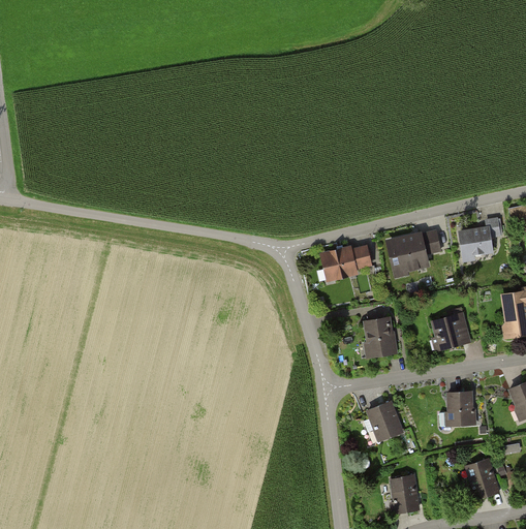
[(525,218),(525,227),(525,204),(506,209),(508,220),(525,218)]
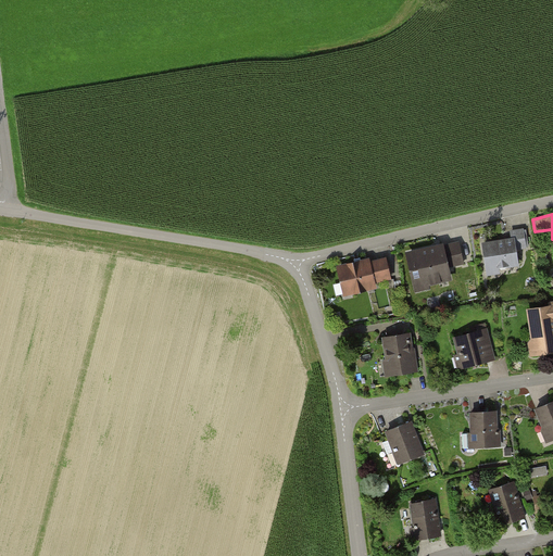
[(480,244),(485,269),(495,267),(499,270),(503,269),(505,266),(514,264),(512,249),(526,247),(523,229),(508,232),(510,240),(480,244)]
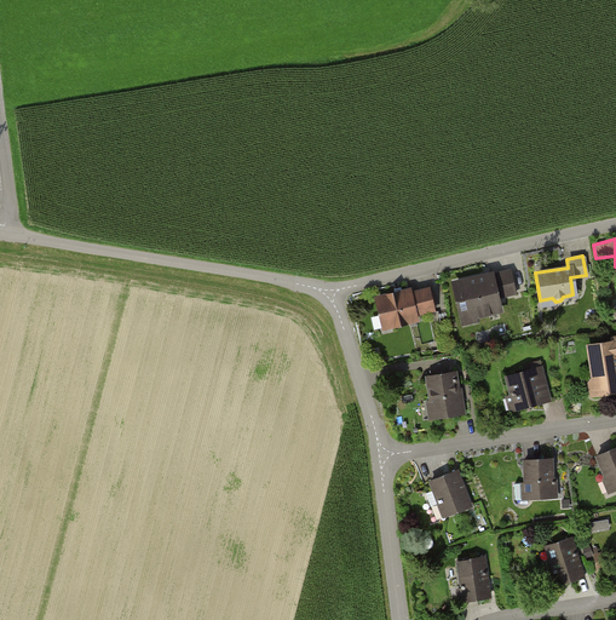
[(507,271),(454,283),(461,313),(471,310),(472,316),(498,311),(495,298),(513,294),(507,271)]
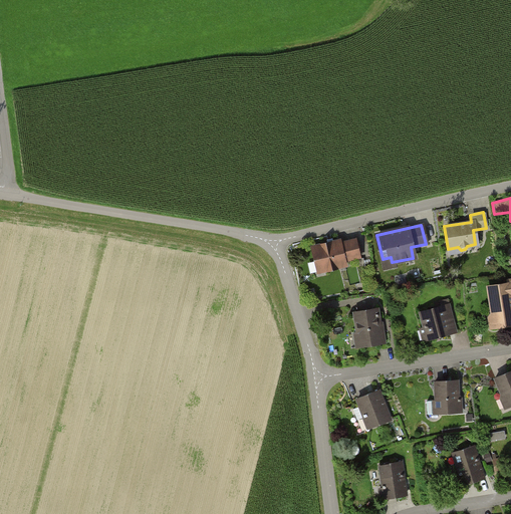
[(311,248),(316,271),(342,265),(341,260),(356,256),(353,241),(338,244),(337,242),(311,248)]
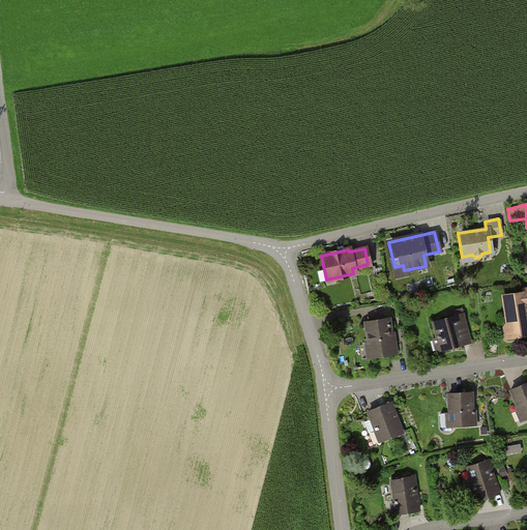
[(523,292),(501,296),(505,322),(502,327),(504,340),(516,337),(520,332),(526,330),(526,315),(525,305),(526,304),(526,289),(522,290),(523,292)]
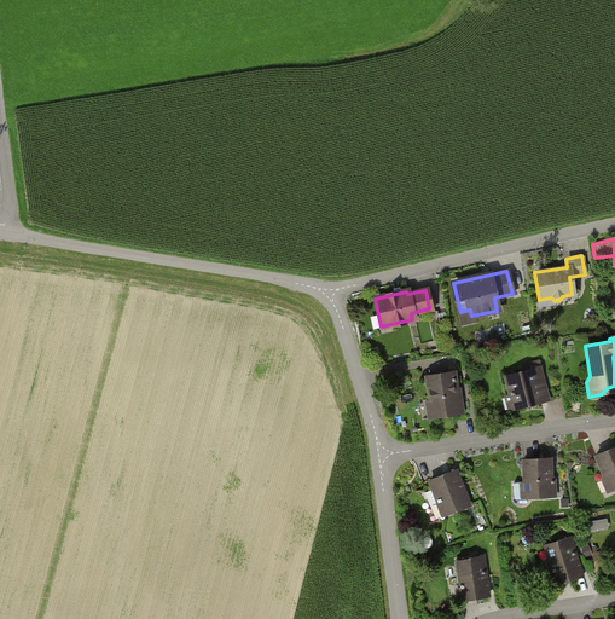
[(529,369),(504,376),(509,394),(510,393),(515,409),(539,403),(534,386),(543,383),(537,360),(527,363),(529,369)]
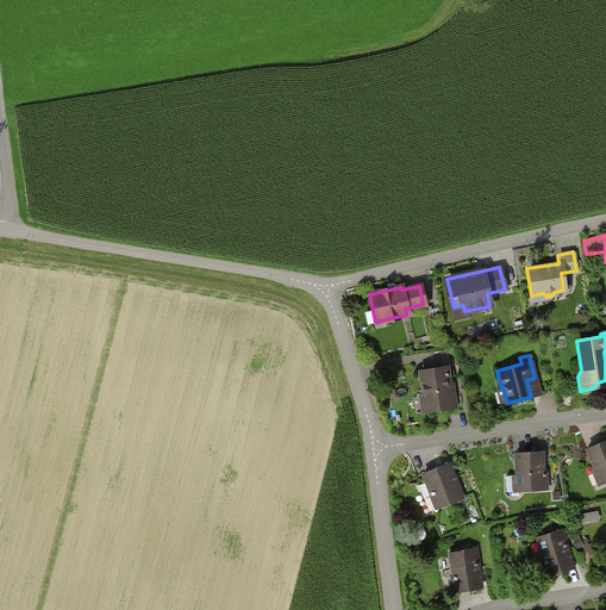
[(444,367),(418,371),(423,396),(425,396),(426,409),(453,405),(450,388),(448,388),(444,367)]
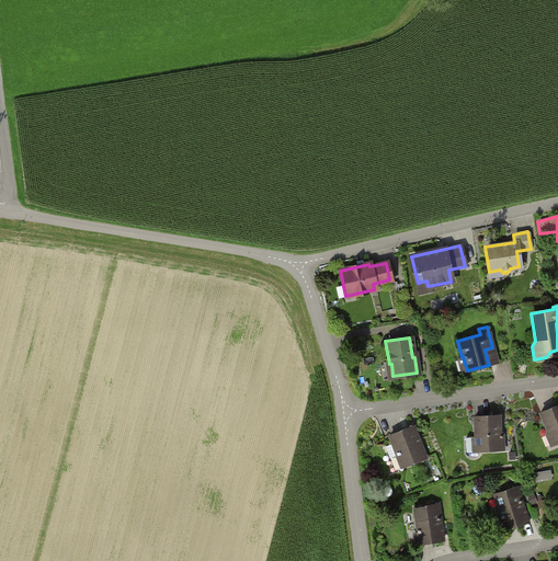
[(557,403),(537,413),(546,433),(548,433),(553,445),(557,442),(557,403)]
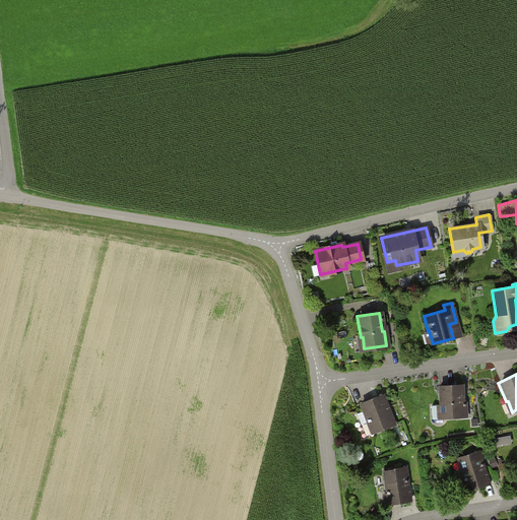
[(461,385),(438,386),(439,405),(430,405),(431,418),(464,417),(463,404),(462,403),(461,402),(461,385)]
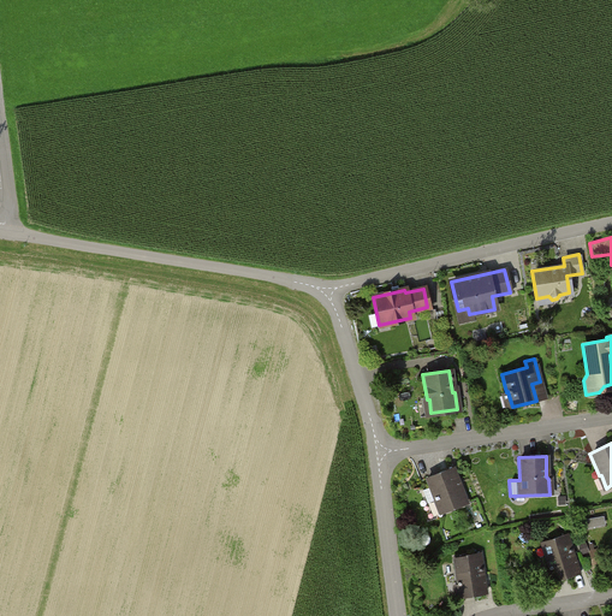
[(451,468),(426,478),(429,486),(421,490),(426,503),(434,499),(439,513),(464,503),(451,468)]
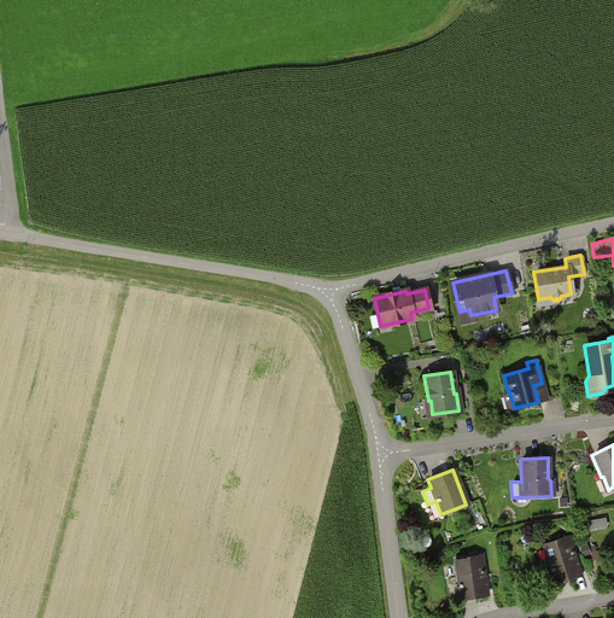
[(567,537),(542,544),(550,571),(553,570),(556,581),(578,573),(567,537)]
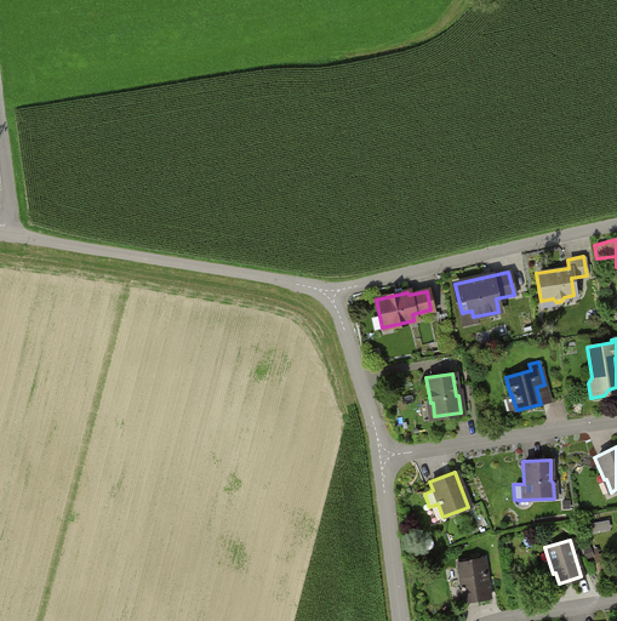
[(483,558),(456,562),(460,590),(463,590),(464,600),(489,597),(483,558)]
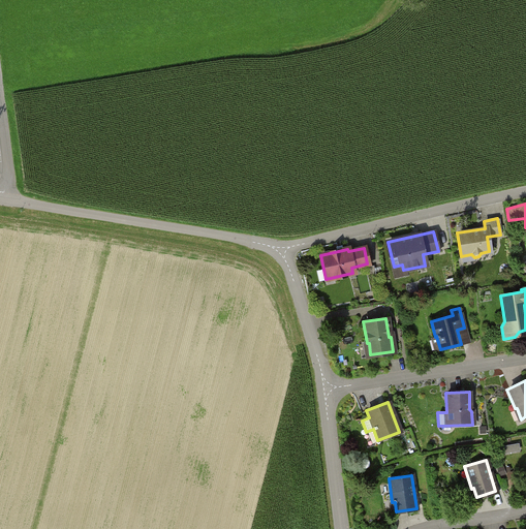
All buildings are outlined.
